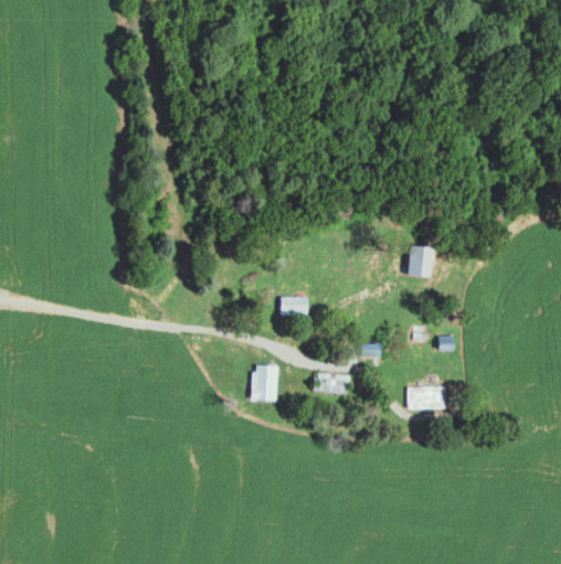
[(430,278),(430,248),(408,248),(408,278),(430,278)]
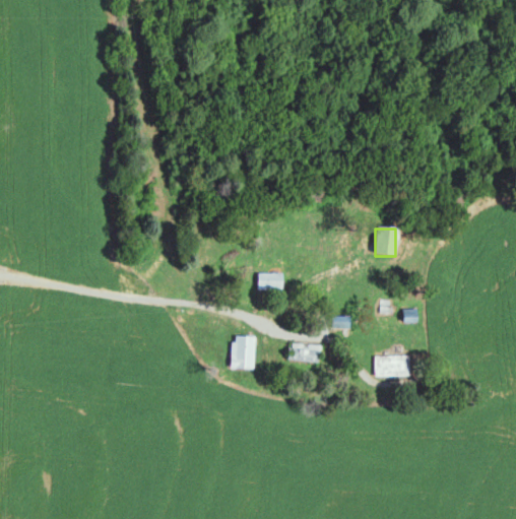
[(283,292),(283,274),(258,274),(258,292),(283,292)]
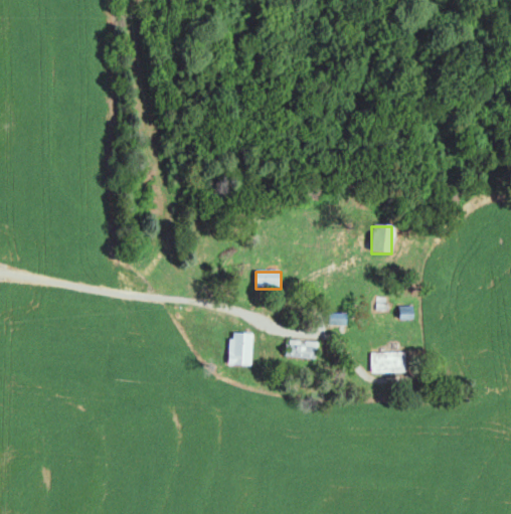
[(345,316),(328,316),(328,325),(345,325),(345,316)]
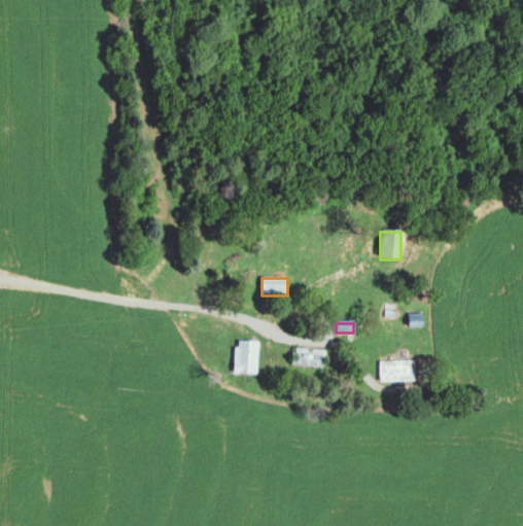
[(258,375),(258,342),(234,342),(234,375),(258,375)]
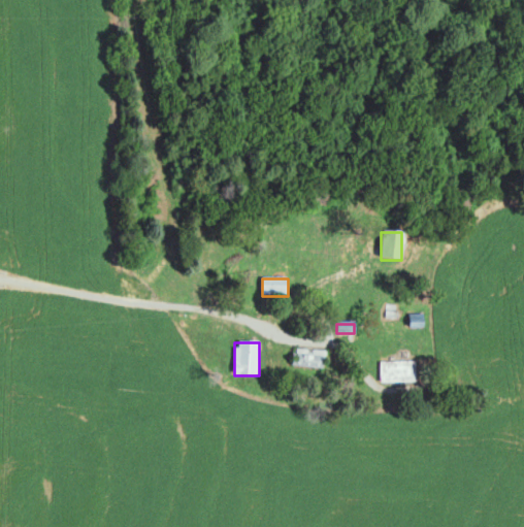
[(326,350),(290,350),(289,366),(326,367),(326,350)]
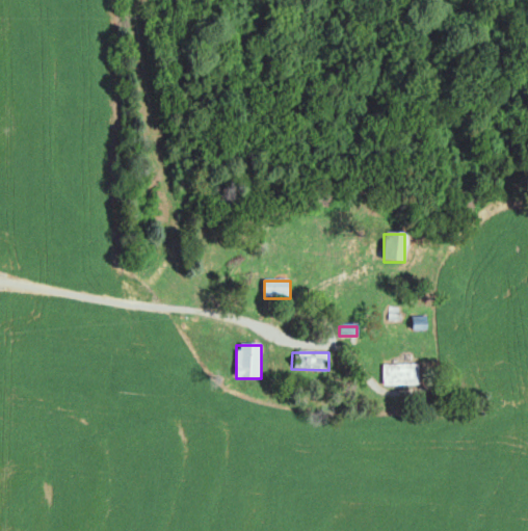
[(421,385),(421,364),(385,364),(385,385),(421,385)]
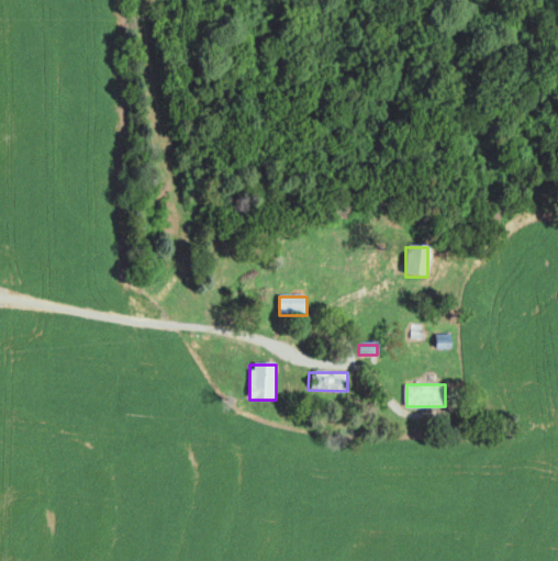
All buildings are outlined.
